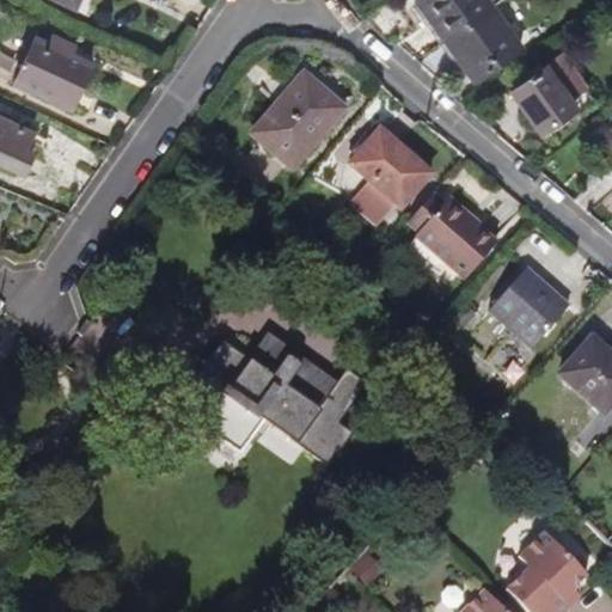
[(56,0),(89,14),(96,0),(56,0)]
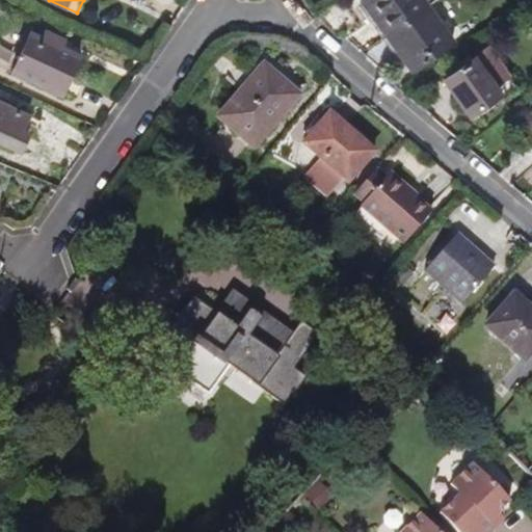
[(362,0),(361,1),(386,36),(427,6),(435,0),(362,0)]
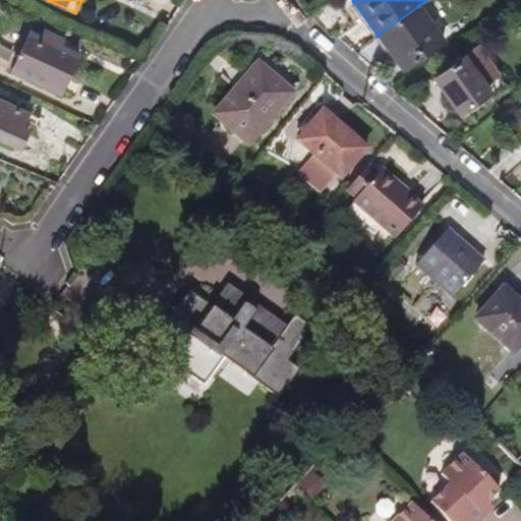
[(418,6),(378,36),(403,69),(443,41),(418,6)]
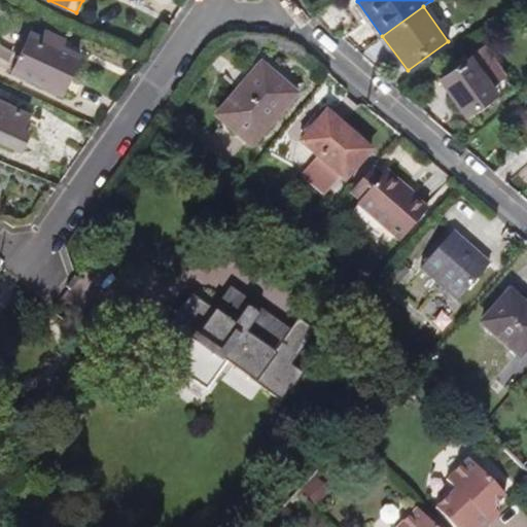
[(30,33),(11,73),(60,96),(78,56),(60,46),(54,43),(57,36),(45,31),(42,38),(30,33)]
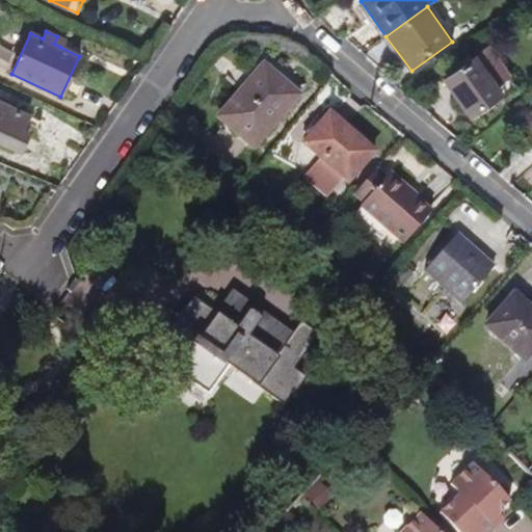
[(63,40),(57,36),(54,44),(60,47),(63,40)]
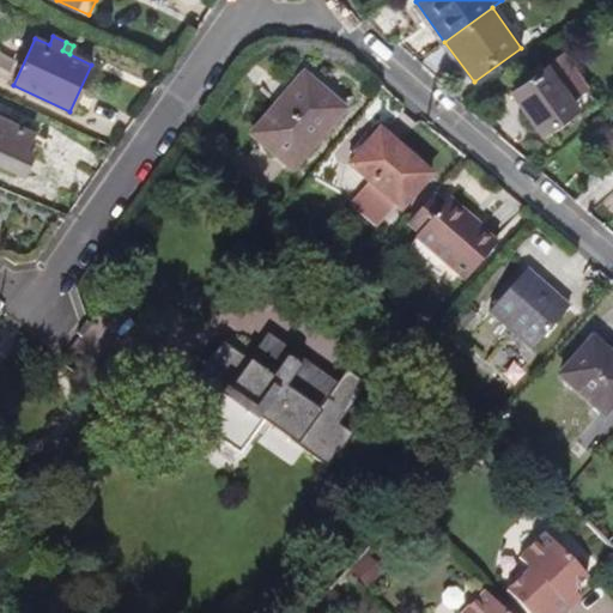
[(569,101),(562,92),(580,78),(563,56),(544,70),(539,64),(525,73),(529,79),(528,80),(517,87),(511,92),(541,135),(559,122),(575,110),(569,101)]
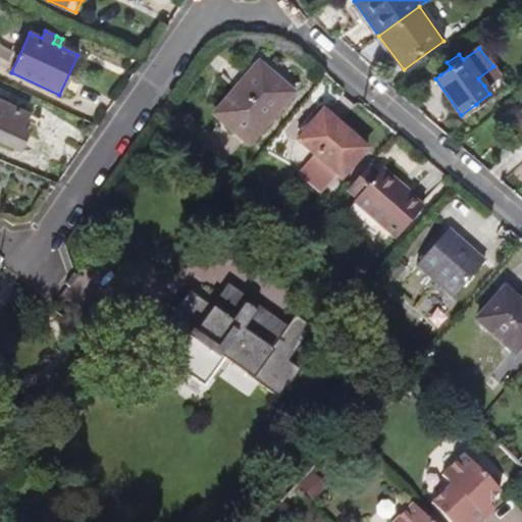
[(247,146),(293,94),(258,63),(213,116),(247,146)]
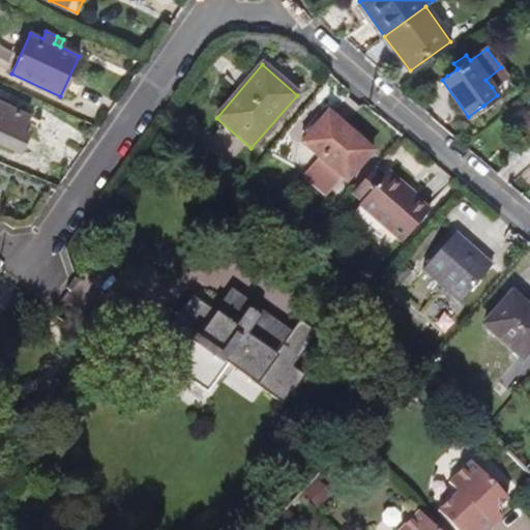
[(444,71),(447,76),(457,69),(452,65),(444,71)]
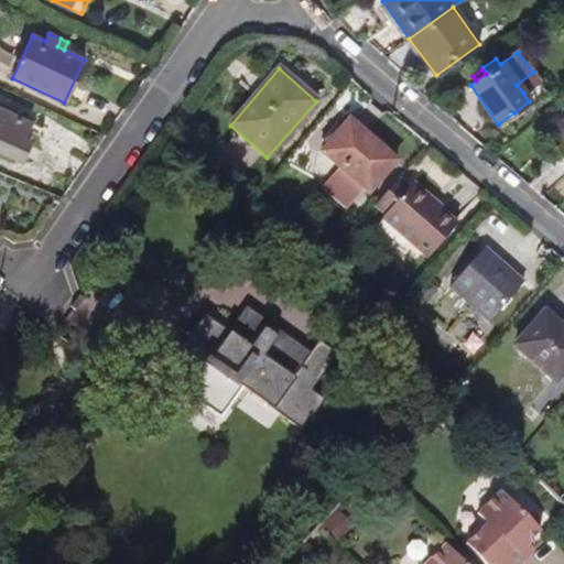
[(540,80),(533,72),(517,85),(523,93),(540,80)]
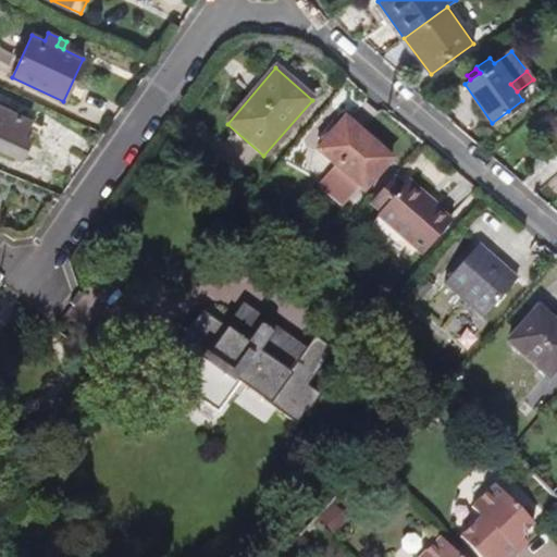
[(31,121),(0,107),(0,150),(20,160),(29,140),(23,137),(31,121)]
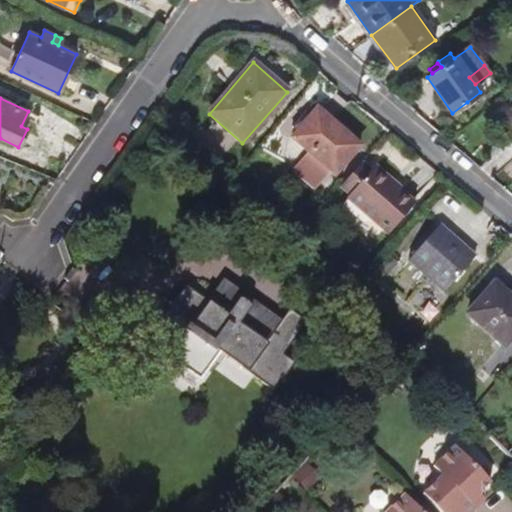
[(334,176),(360,145),(317,108),(303,124),(298,120),(292,126),(297,131),(291,138),(334,176)]
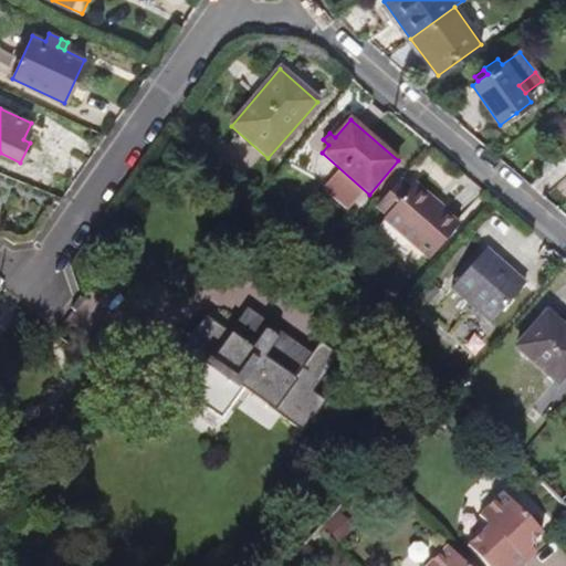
[(377,207),(387,216),(409,189),(399,181),(377,207)]
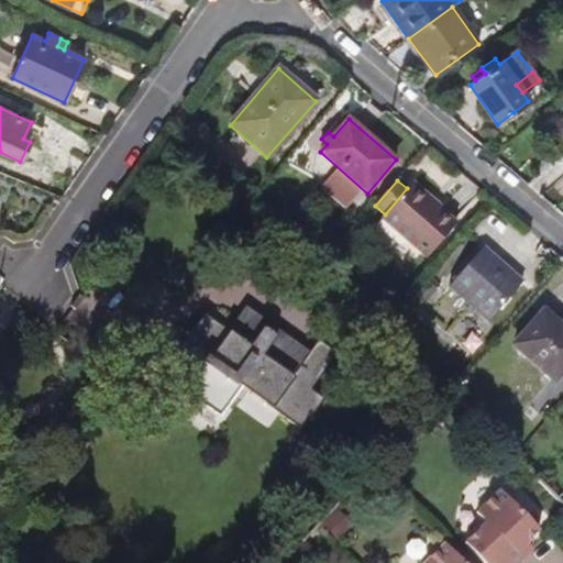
[(428,256),(455,223),(410,185),(407,188),(385,214),(382,217),(428,256)]
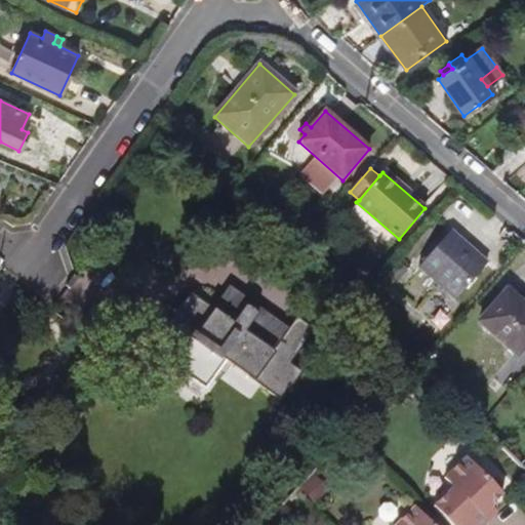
[(418,268),(455,300),(487,264),(450,231),(418,268)]
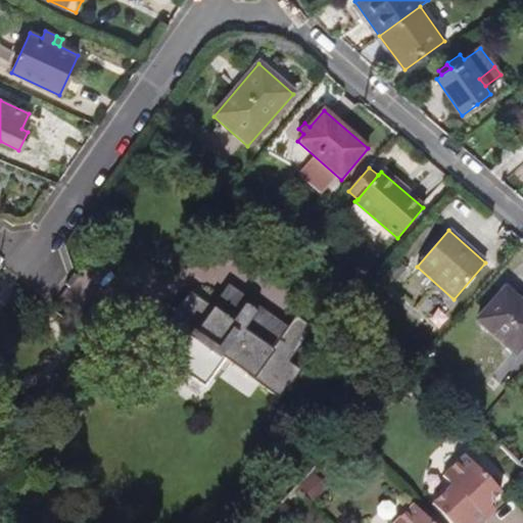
[(511,247),(503,241),(493,251),(502,257),(511,247)]
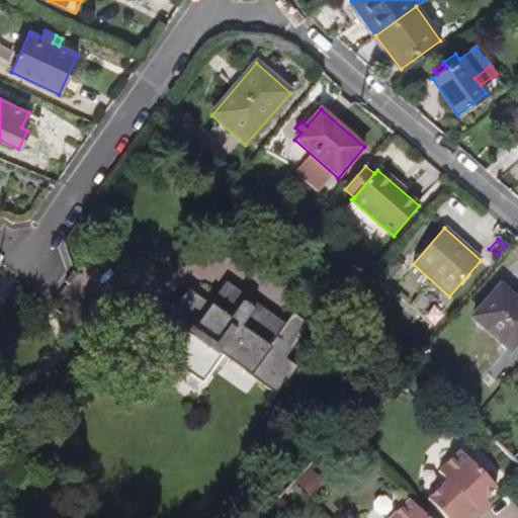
[(226,282),(218,292),(237,307),(241,300),(244,301),(247,304),(249,305),(250,306),(252,308),(254,310),(242,327),(268,347),(284,325),(226,282)]
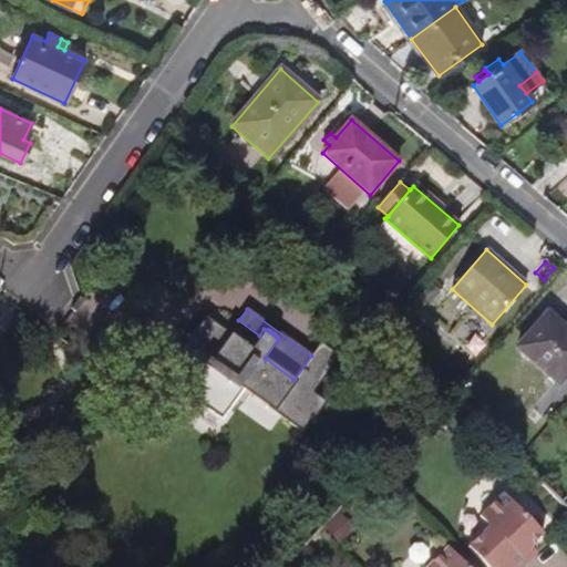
[(517,348),(558,384),(566,374),(566,330),(547,315),(517,348)]
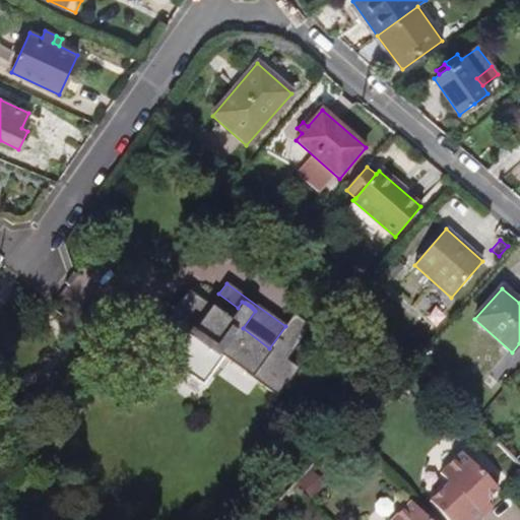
[(211,307),(188,289),(168,318),(190,334),(170,365),(203,387),(216,368),(221,372),(229,362),(278,398),(299,369),(287,360),(312,326),(295,314),(285,326),(269,348),(243,328),(255,311),(253,309),(251,307),(250,306),(248,305),(245,303),(242,302),(238,308),(218,294),(211,307)]
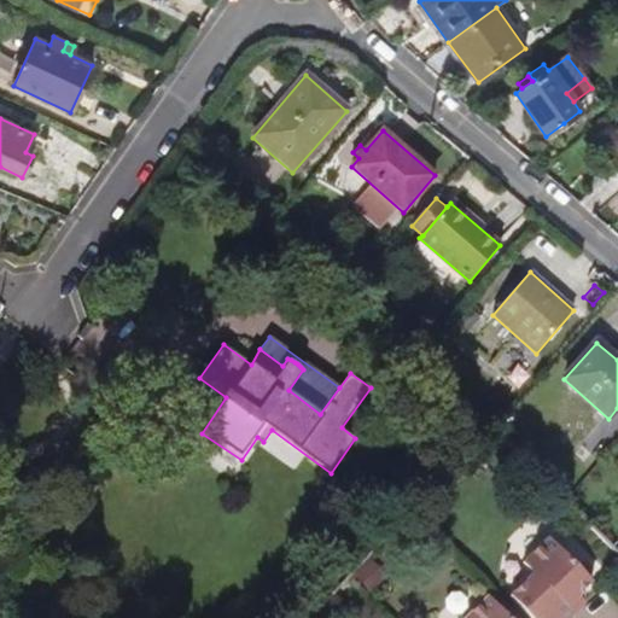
[(567,606),(578,596),(592,583),(551,538),(525,563),(536,575),(512,596),(531,617),(570,617),(575,614),(567,606)]
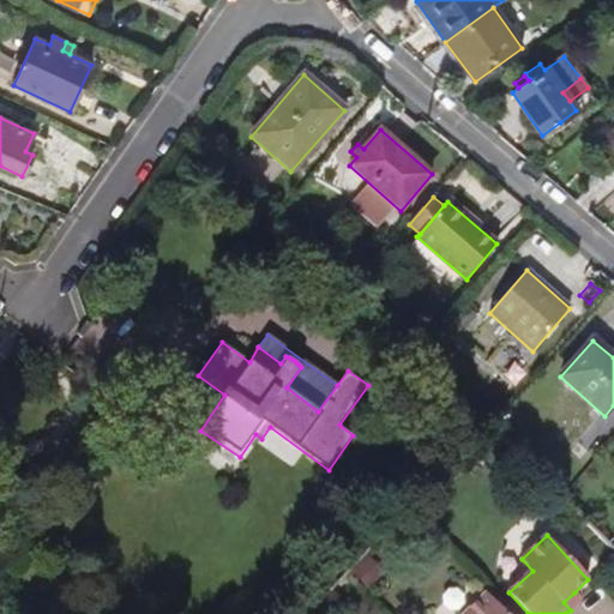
[(507,613),(486,590),(461,613),(507,613)]
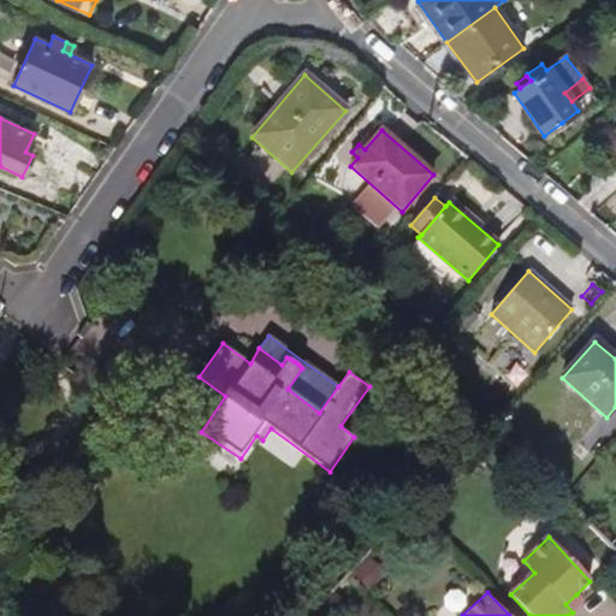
[(566,604),(573,612),(584,602),(576,594),(566,604)]
